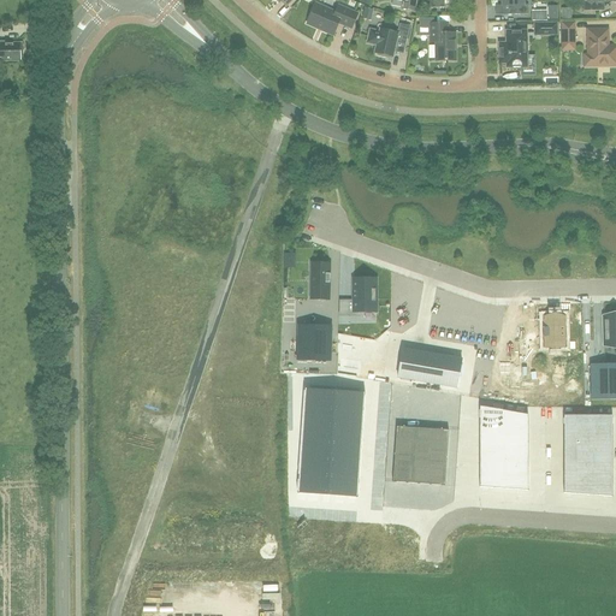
[(396,0),(403,1),(402,9),(415,11),(416,0),(396,0)]
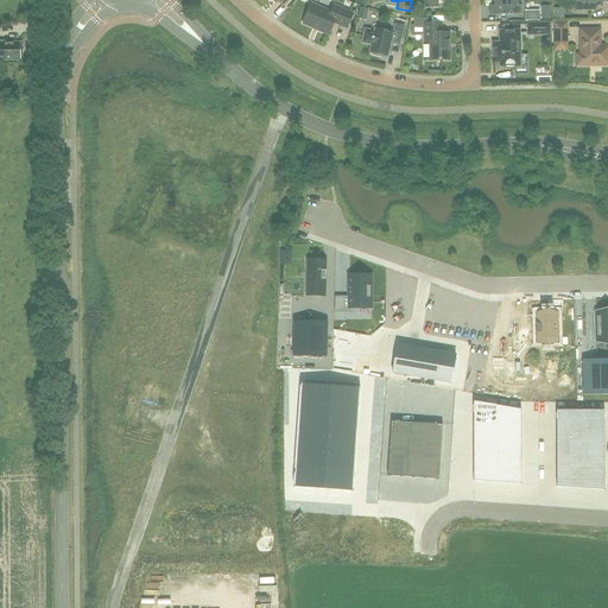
[(520,5),(518,5),(517,0),(496,0),(498,6),(501,6),(501,14),(521,14),(520,5)]
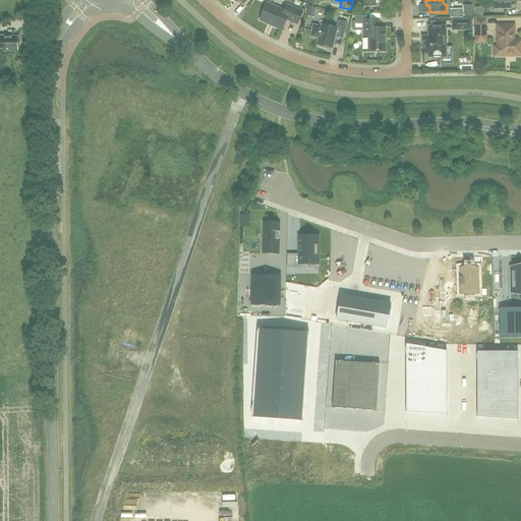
[(520,0),(500,0),(500,1),(494,1),(494,9),(506,9),(506,1),(520,0)]
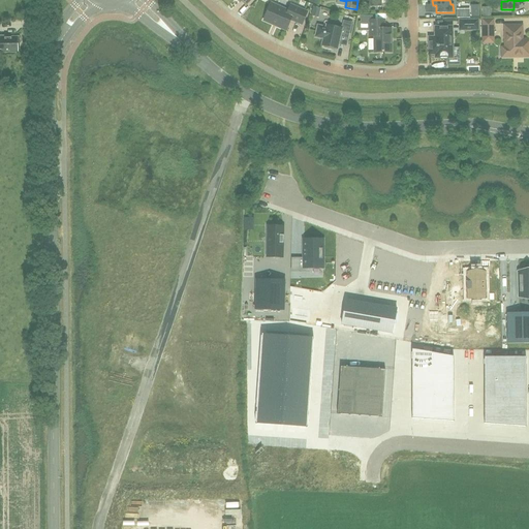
[(271,3),(265,19),(267,20),(266,21),(271,23),(272,22),(276,24),(276,26),(286,30),(290,19),(302,24),(307,12),(290,4),(288,10),(271,3)]
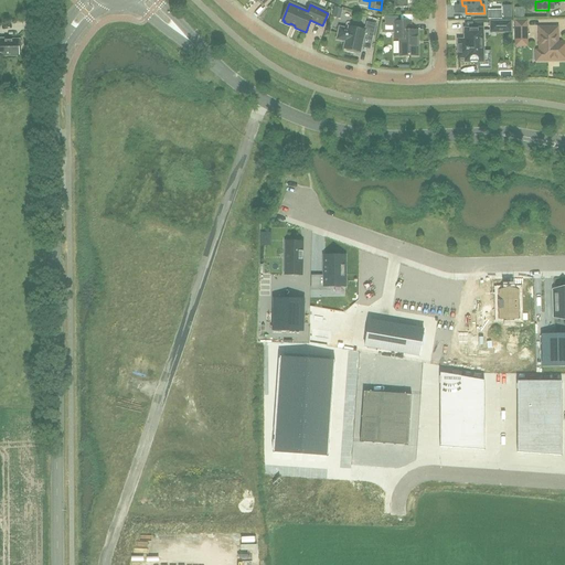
[(514,21),(514,43),(528,43),(528,21),(514,21)]
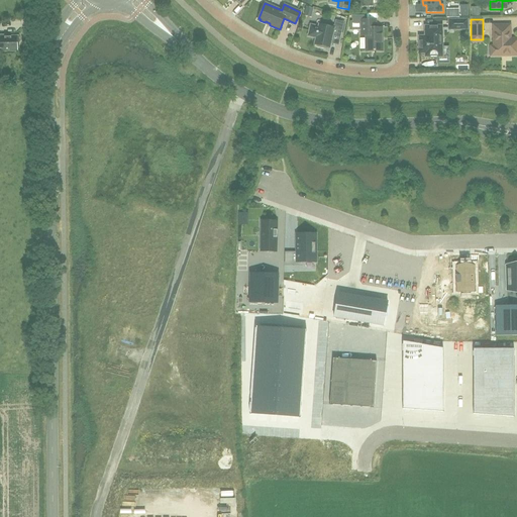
[(316,38),(315,39),(314,44),(316,44),(316,46),(327,48),(327,46),(329,47),(330,42),(338,44),(343,22),(335,20),(334,25),(328,24),(328,26),(319,24),(318,26),(310,24),(308,36),(316,38)]
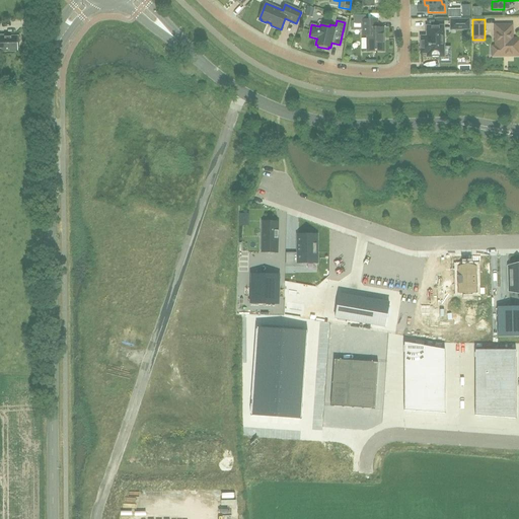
[(352,22),(351,30),(363,30),(363,36),(367,36),(367,52),(383,52),(383,28),(377,28),(377,20),(366,20),(365,20),(363,20),(363,22),(354,22),(352,22)]
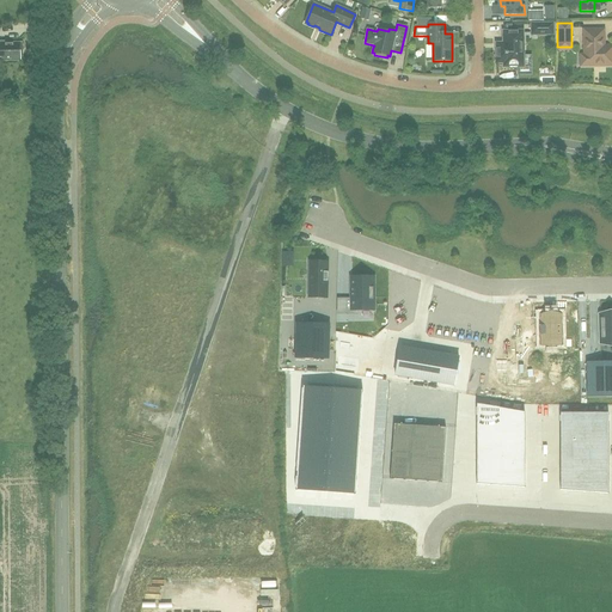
[(554,24),(531,24),(532,35),(554,35),(554,24)]
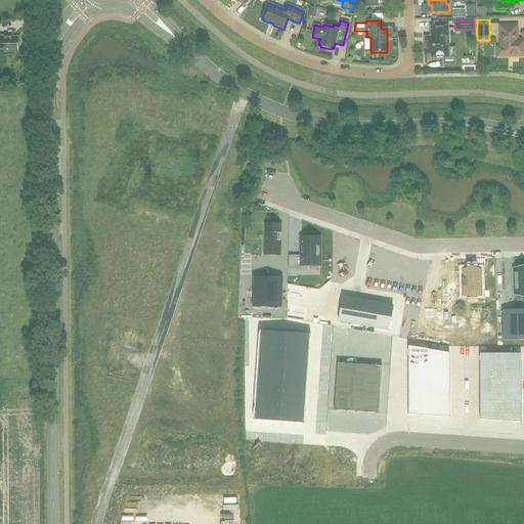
[(497,47),(497,56),(523,55),(523,39),(517,40),(517,26),(500,26),(500,47),(497,47)]
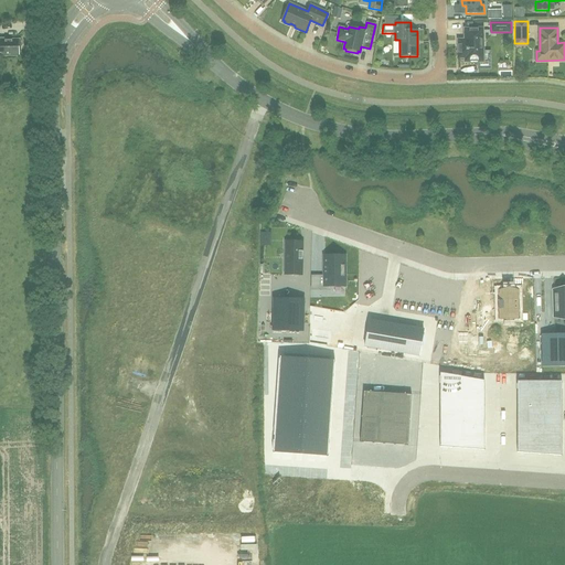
[(458,40),(458,59),(465,59),(465,62),(478,62),(478,71),(490,70),(490,53),(483,53),(482,32),(482,29),(465,29),(465,40),(458,40)]
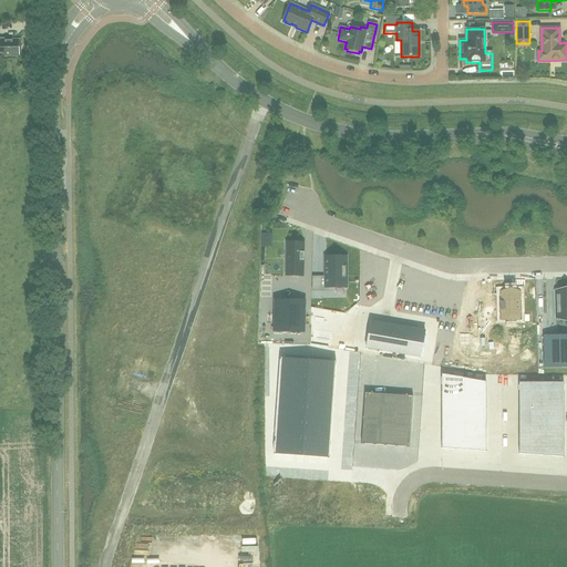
[(20,52),(19,40),(8,40),(8,38),(0,38),(0,54),(18,54),(18,52),(20,52)]
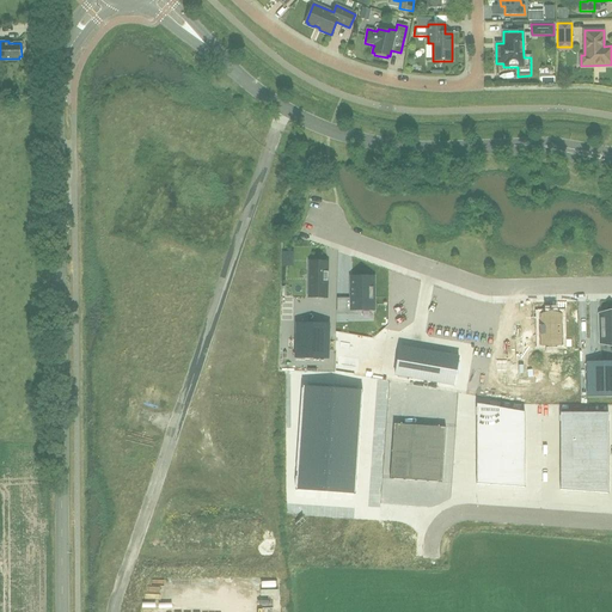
[(310,262),(308,298),(326,298),(328,262),(310,262)]
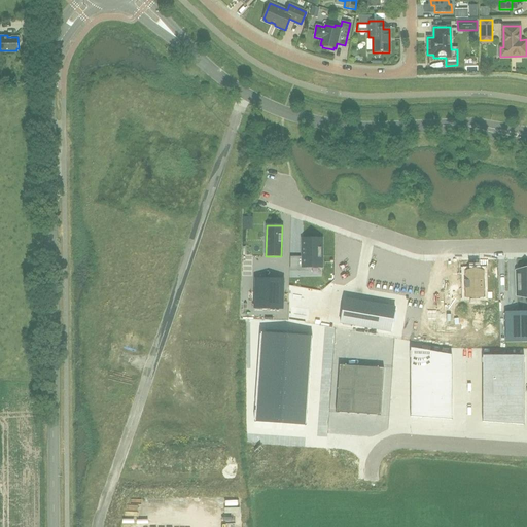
[(303,239),(303,267),(321,267),(321,239),(303,239)]
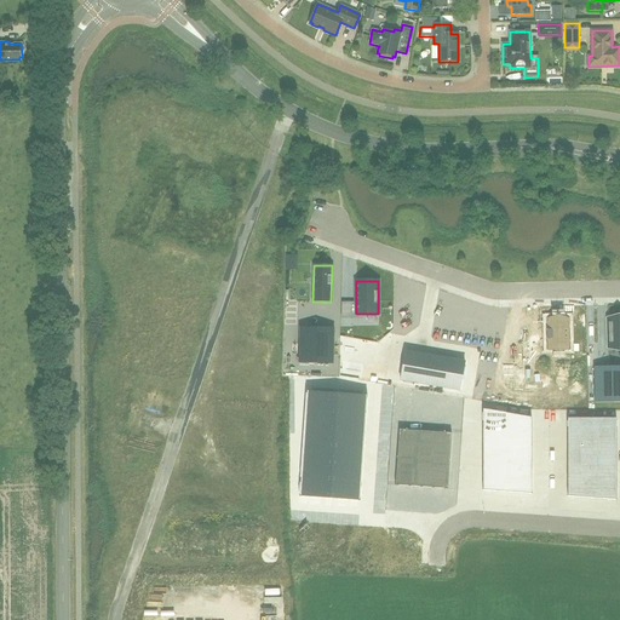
[(546,329),(546,339),(549,339),(549,350),(568,349),(568,354),(579,354),(579,344),(568,344),(568,319),(547,320),(547,329),(546,329)]
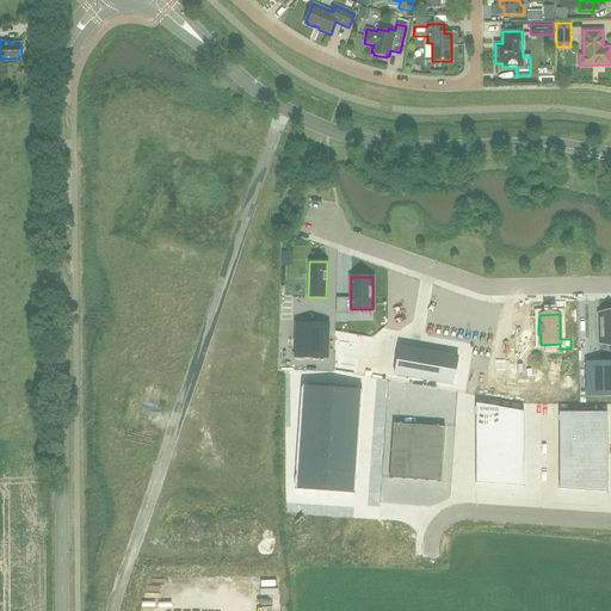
[(610,314),(598,315),(598,345),(610,345),(610,314)]
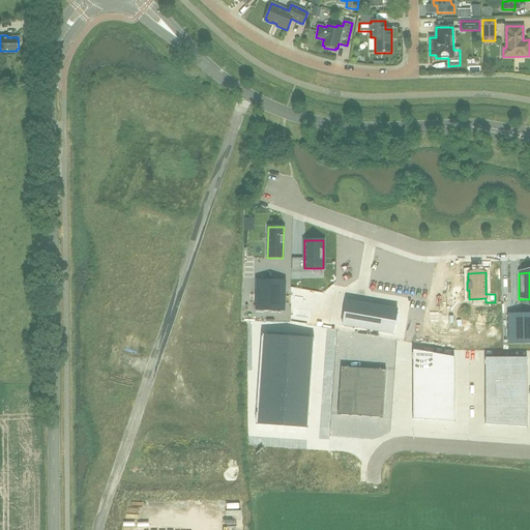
[(256,283),(256,314),(284,314),(284,283),(256,283)]
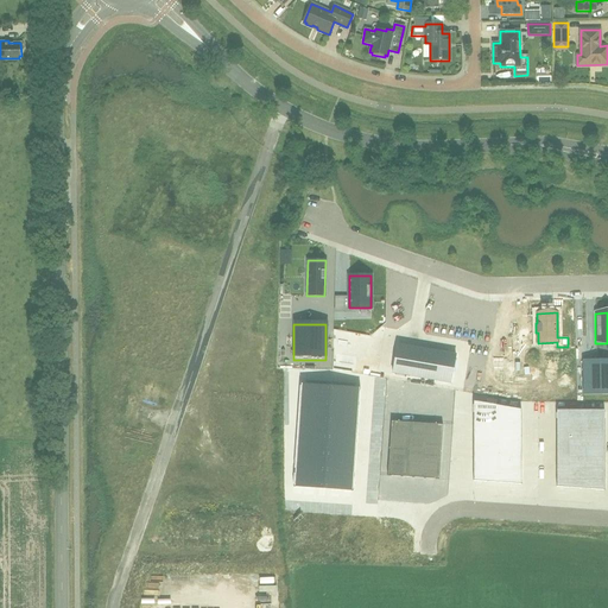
[(398,344),(393,373),(451,384),(456,355),(398,344)]
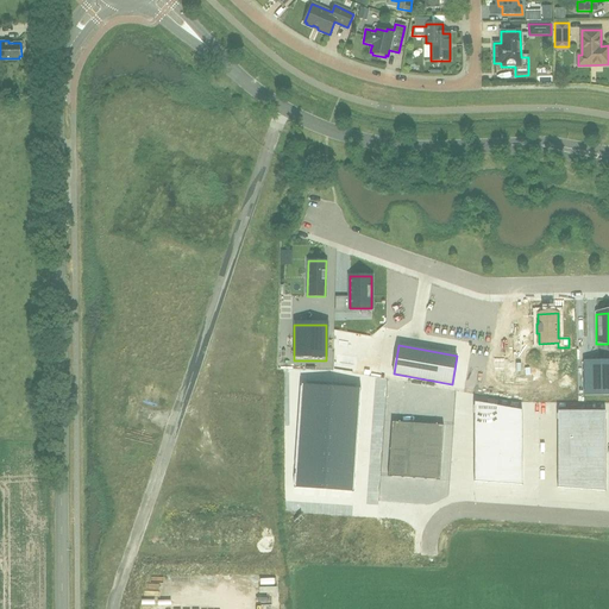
[(608,358),(584,358),(584,394),(603,394),(603,375),(608,375),(608,358)]
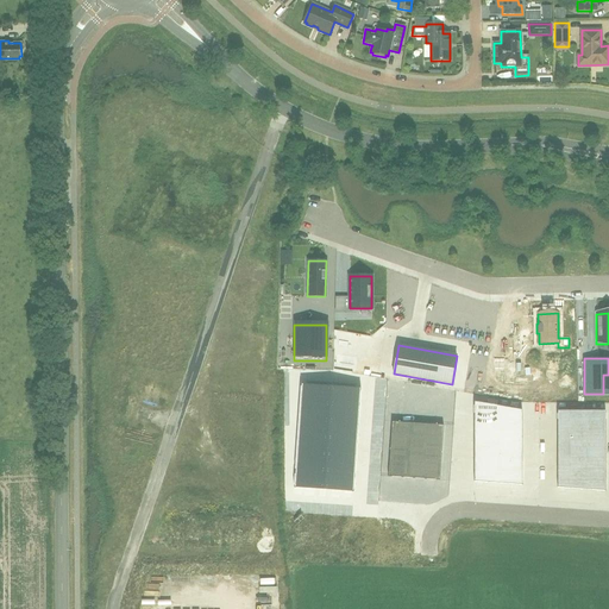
[(301,384),(294,488),(353,493),(360,388),(301,384)]
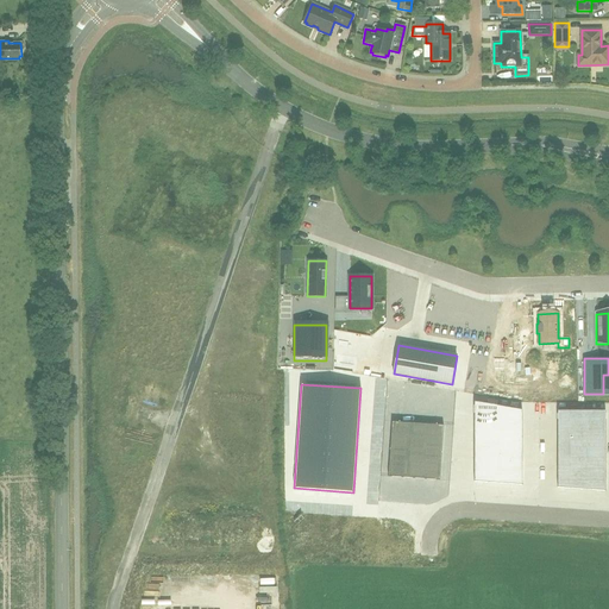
[(473,402),(473,482),(522,485),(522,410),(473,402)]
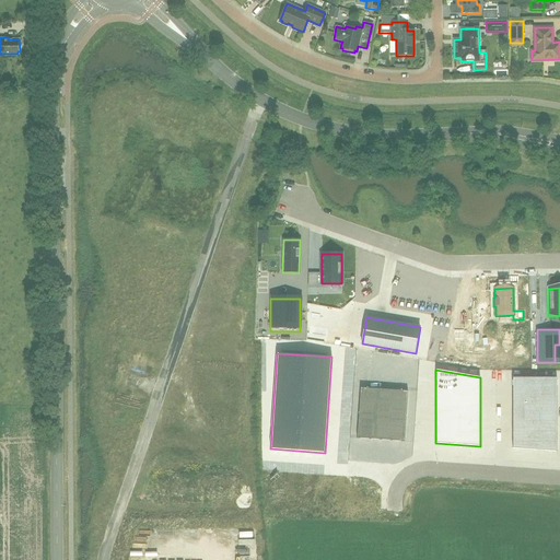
[(512,377),(512,448),(557,452),(557,377),(512,377)]
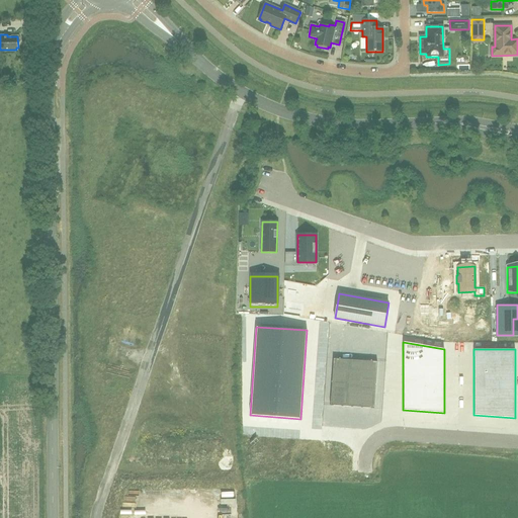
[(333,359),(330,406),(374,409),(377,362),(333,359)]
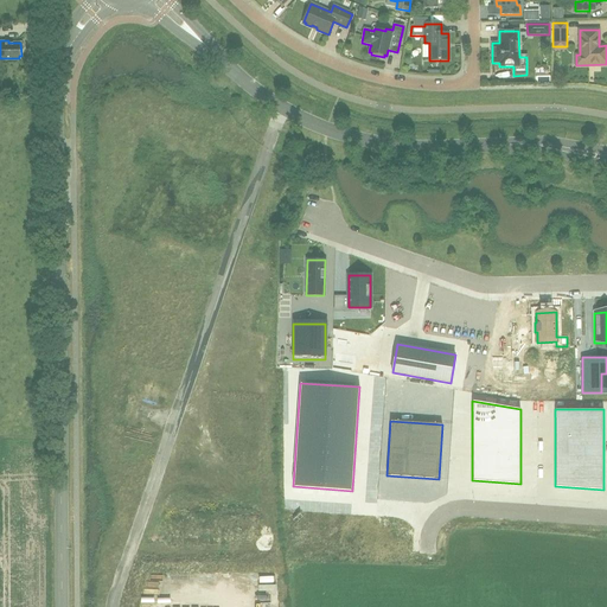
[(125,598),(140,598),(140,587),(125,587),(125,598)]
